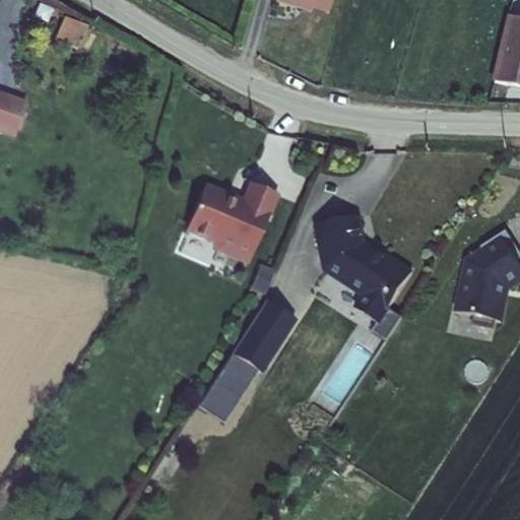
[(275,0),(275,4),(311,15),(312,11),(328,15),(331,0),(275,0)]
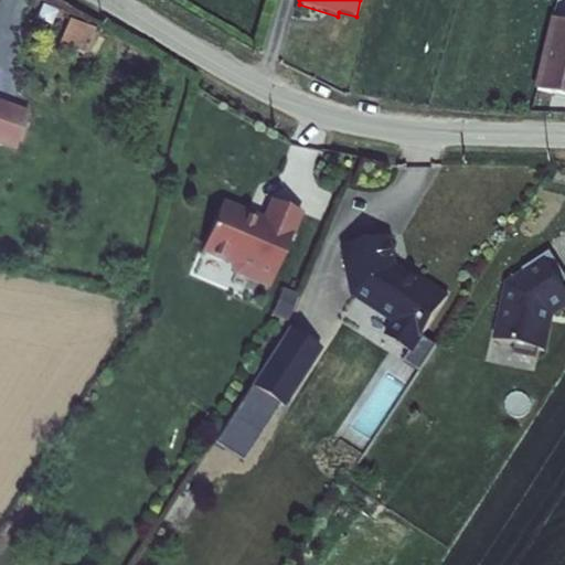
[(564,20),(551,17),(533,91),(564,97),(564,20)]
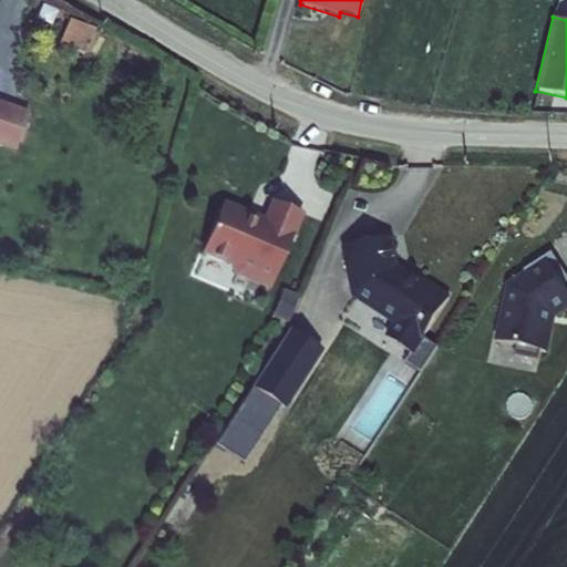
[(95,31),(69,21),(59,45),(84,57),(95,31)]
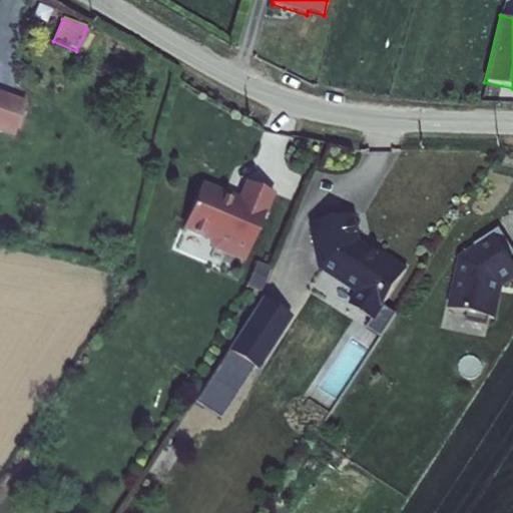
[(0,132),(14,138),(26,102),(0,92),(0,132)]
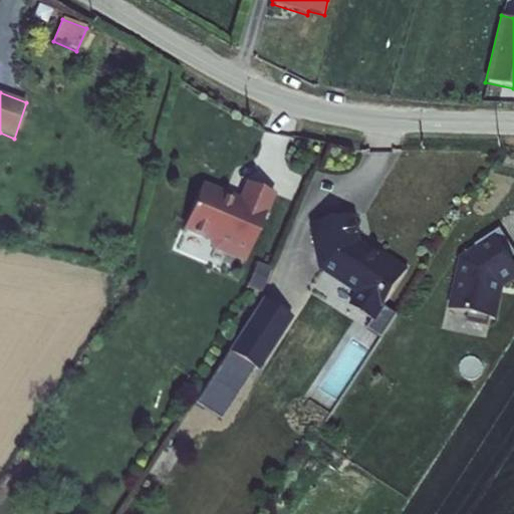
[(268,210),(276,191),(246,179),(239,195),(203,179),(184,227),(210,237),(213,248),(245,261),(266,210),(268,210)]
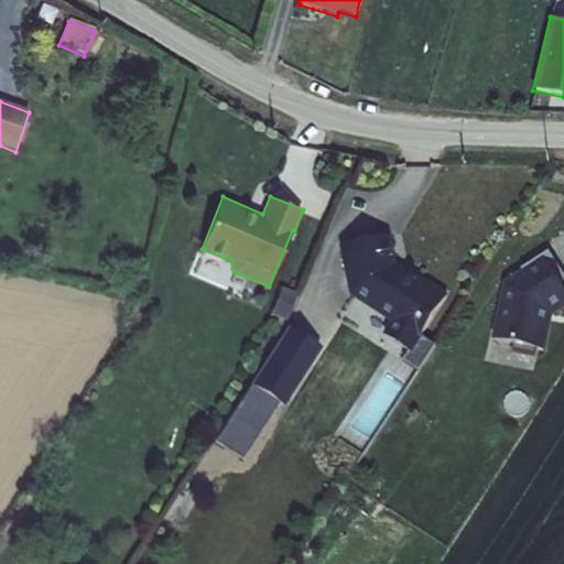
[(390,234),(338,245),(351,293),(391,321),(383,334),(408,349),(402,360),(418,370),(436,343),(423,334),(449,293),(411,269),(409,271),(397,262),(390,234)]
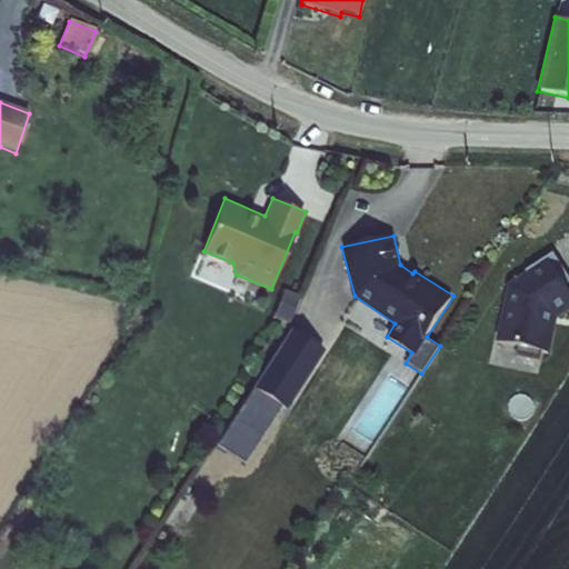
[(568,285),(568,276),(553,251),(527,269),(527,271),(509,282),(497,342),(518,346),(516,356),(541,360),(543,349),(551,351),(558,316),(568,309),(568,286),(568,285)]
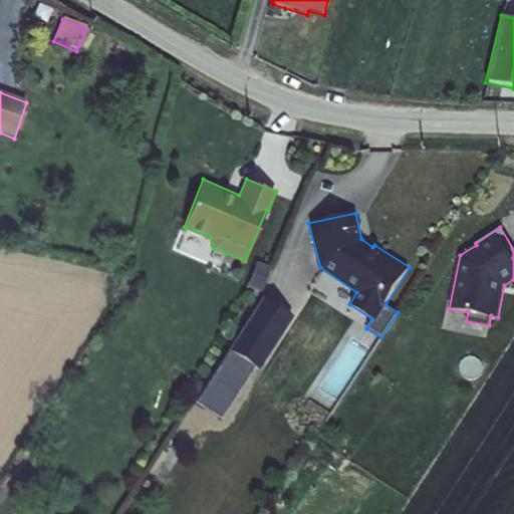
[(272,266),(258,261),(247,285),(263,291),(272,266)]
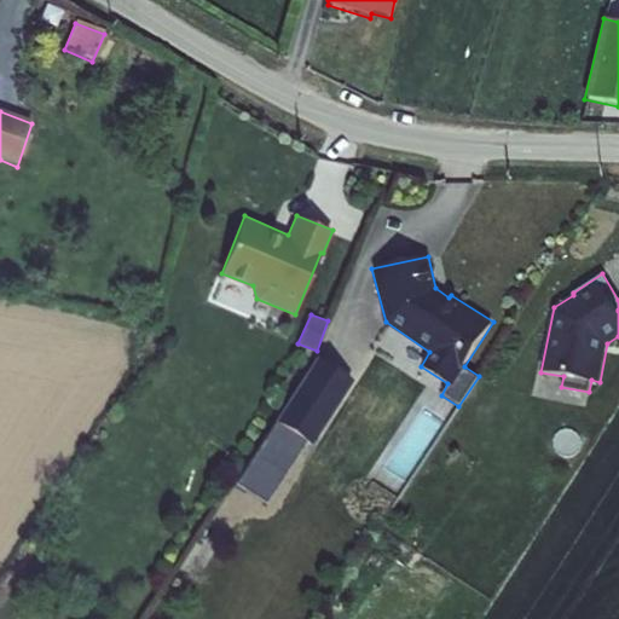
[(310,445),(352,379),(316,356),(232,485),(266,505),(307,444),(310,445)]
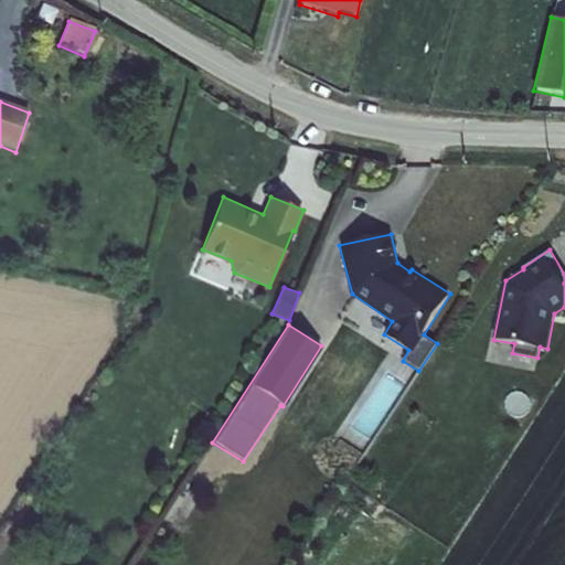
All buildings are outlined.
